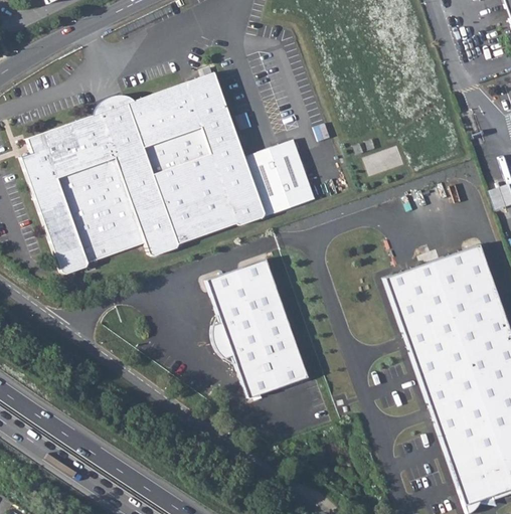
[(94,115),(28,138),(33,152),(27,154),(22,156),(63,272),(66,273),(87,267),(89,262),(146,241),(150,252),(154,254),(177,247),(179,243),(236,222),(240,224),(264,216),(266,212),(267,215),(319,197),(297,139),(245,157),(215,71),(135,100),(130,97),(124,96),(117,96),(111,98),(105,101),(100,105),(96,109),(94,115)]
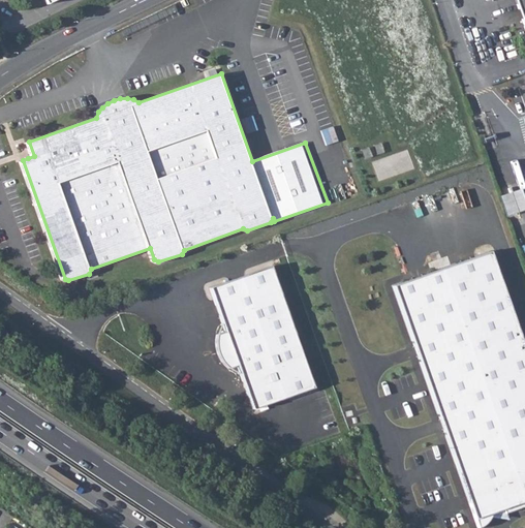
[(524,188),(503,194),(511,214),(524,209),(524,188)]
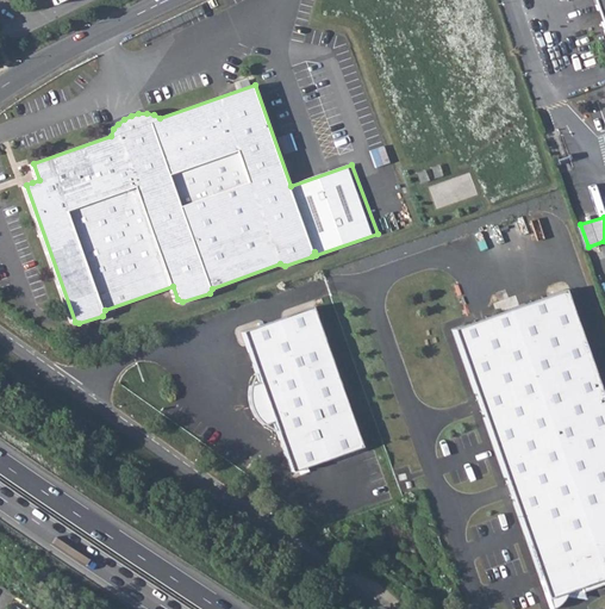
[(569,591),(584,586),(585,590),(604,584),(604,390),(569,289),(456,328),(555,607),(565,601),(569,591)]
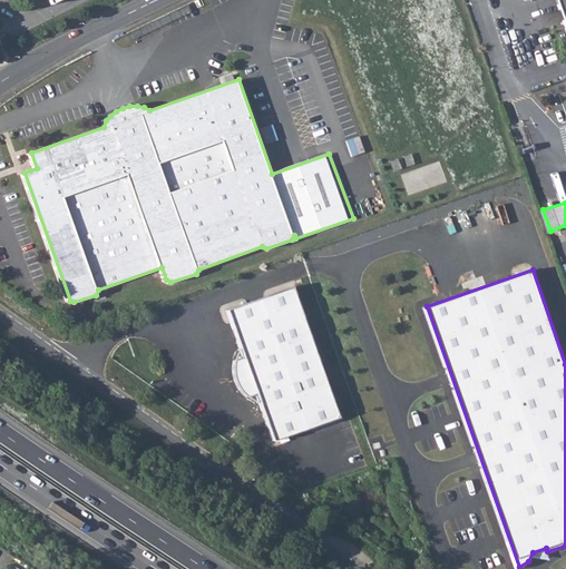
[(259,393),(276,440),(342,418),(295,286),(230,310),(246,356),(237,360),(236,371),(237,379),(243,390),(250,396),(259,393)]
